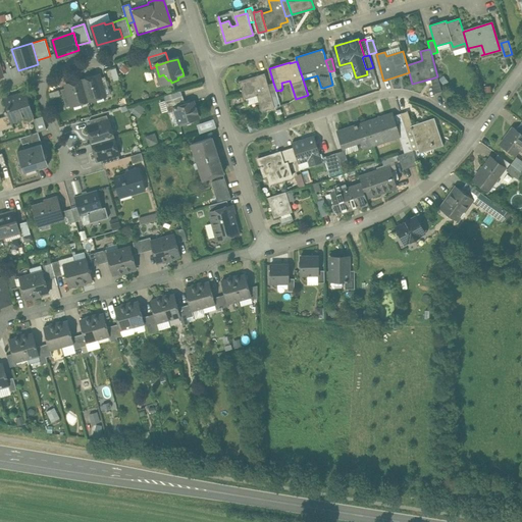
[(125,64),(121,68),(126,74),(131,69),(125,64)]
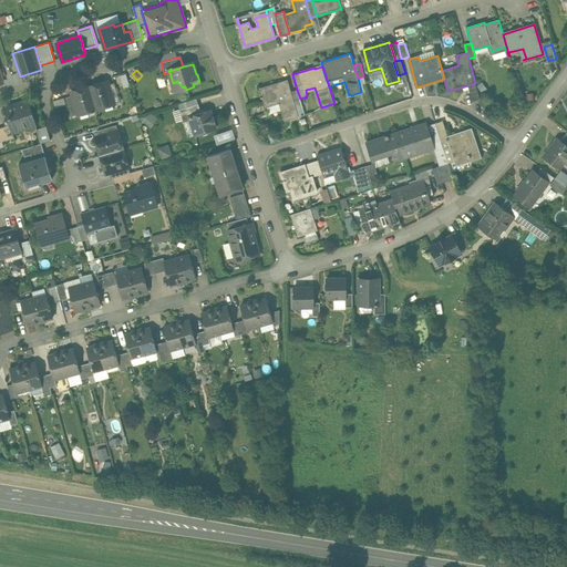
[(405,73),(398,75),(399,81),(400,84),(408,82),(405,73)]
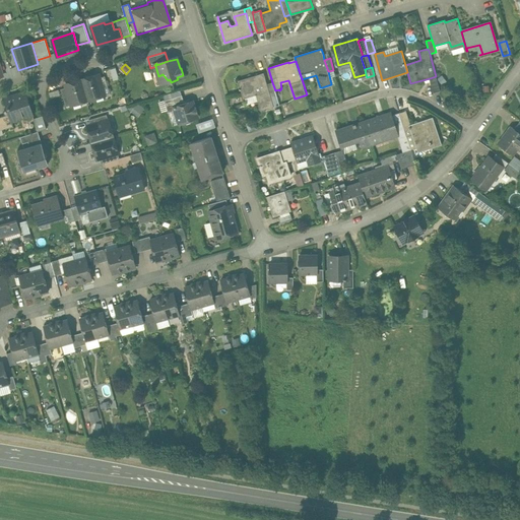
[(263,73),(239,80),(244,98),(256,94),(261,110),(273,107),(266,83),(263,73)]
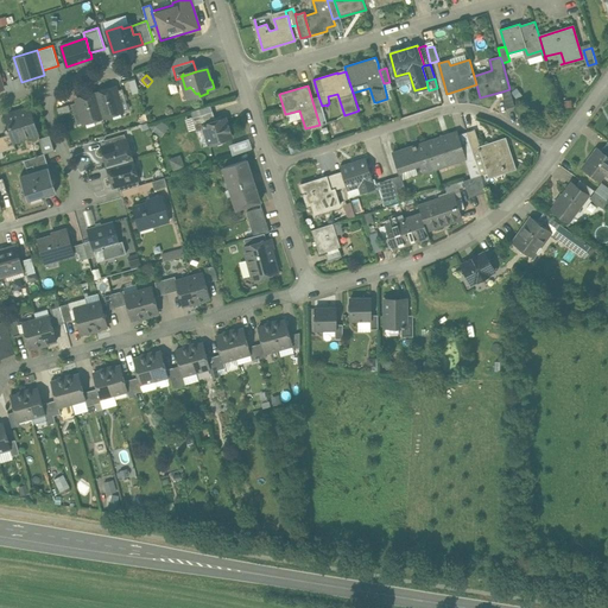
[(114,87),(96,93),(103,116),(112,114),(112,111),(119,108),(120,112),(121,112),(115,90),(114,87)]
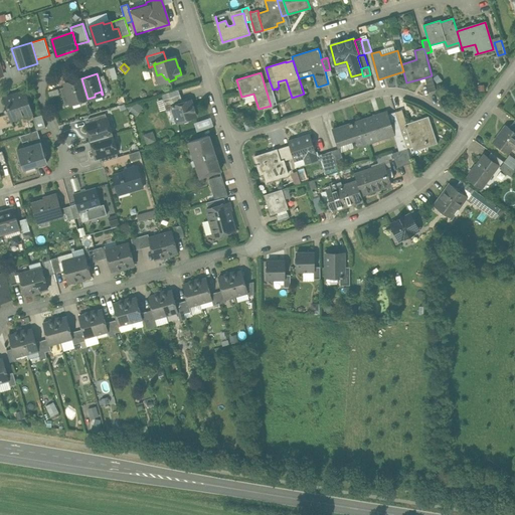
[(104,75),(98,76),(103,95),(109,93),(104,75)]
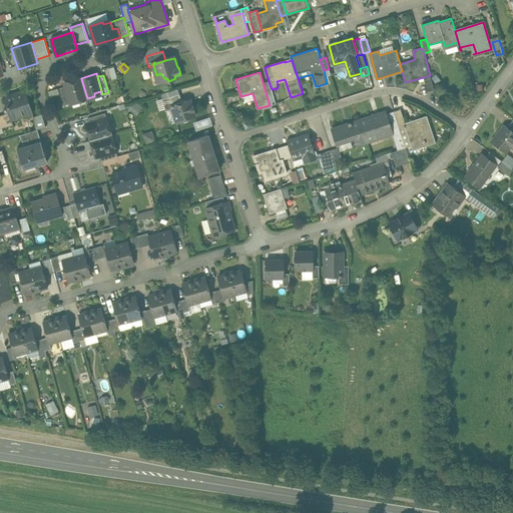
[(430,75),(424,77),(425,79),(424,79),(428,91),(434,89),(430,75)]
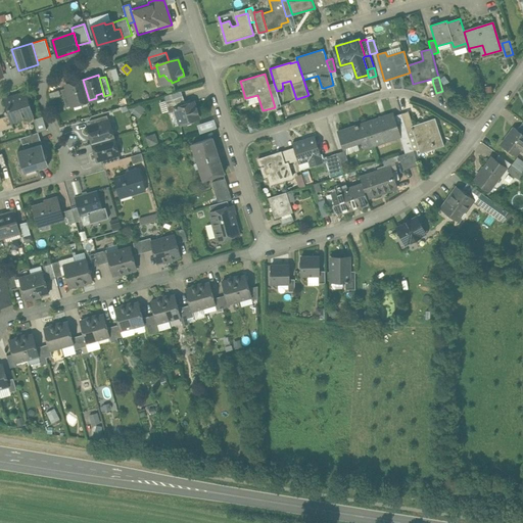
[(66,85),(67,88),(73,105),(74,105),(73,102),(80,100),(81,102),(89,100),(83,80),(66,85)]
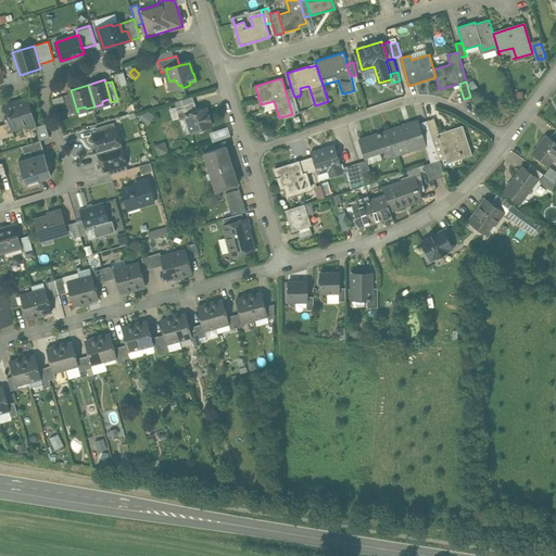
[(294,97),(291,88),(285,89),(292,114),(297,113),(298,113),(298,112),(299,112),(294,97)]
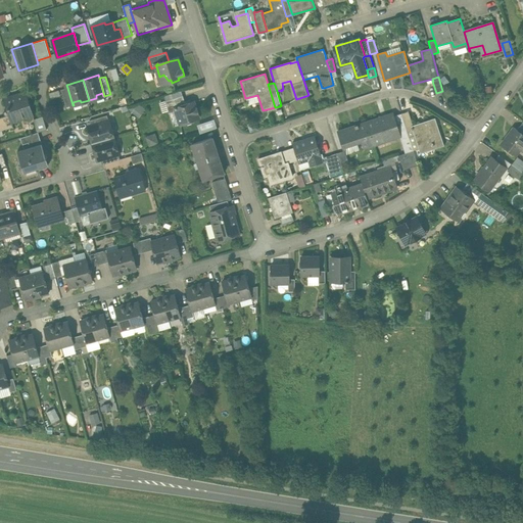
[(73,105),(67,88),(61,89),(66,107),(73,105)]
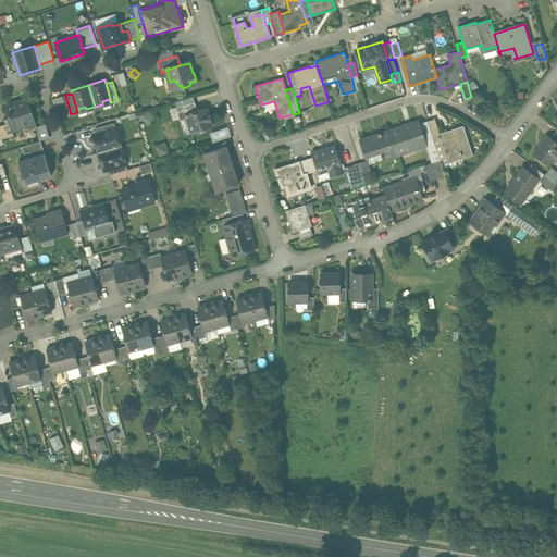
[(27,98),(19,101),(17,97),(13,98),(15,102),(4,106),(9,119),(10,122),(12,130),(13,130),(14,135),(27,132),(25,125),(35,123),(27,98)]
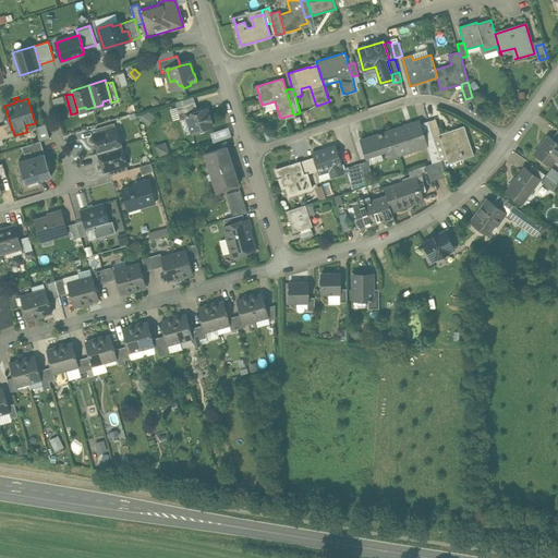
[(181,121),(187,118),(186,114),(198,110),(195,101),(177,108),(179,117),(181,121)]
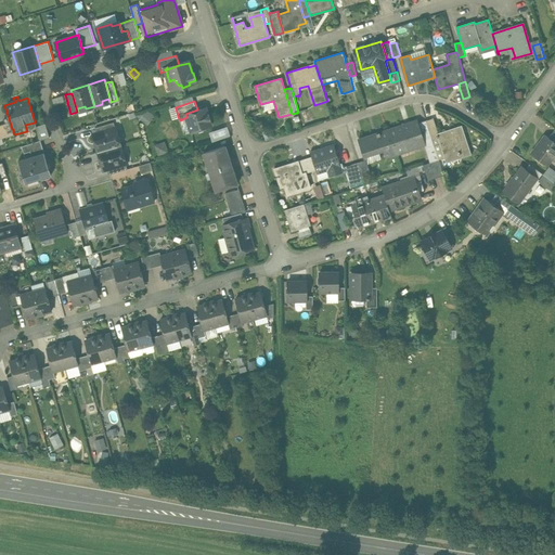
[(197,110),(185,114),(186,117),(191,132),(197,130),(199,132),(203,131),(204,128),(211,126),(206,107),(197,110)]
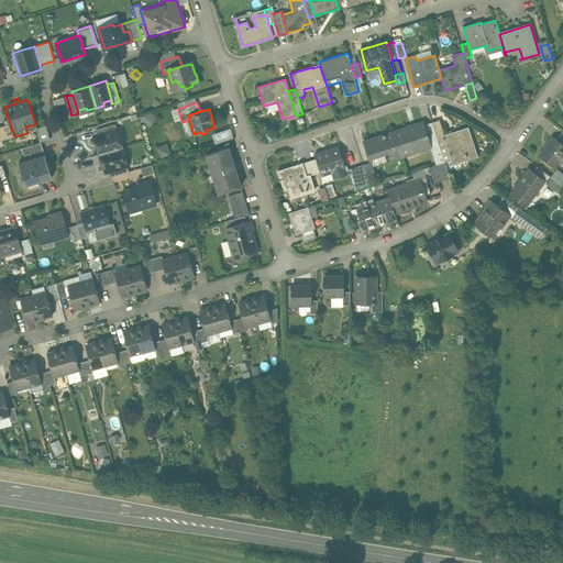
[(187,136),(194,134),(189,119),(183,122),(187,136)]
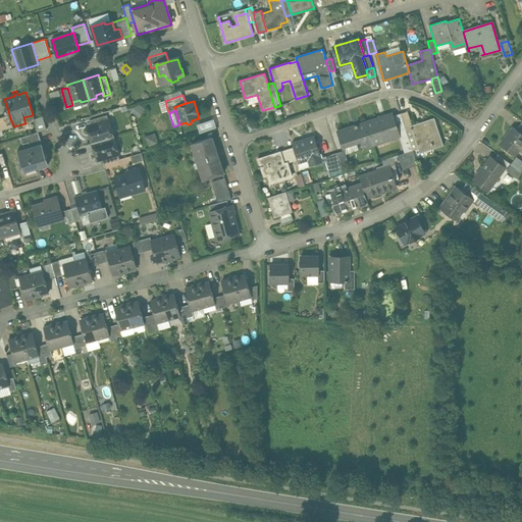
[(408,111),(401,113),(405,125),(411,123),(408,111)]
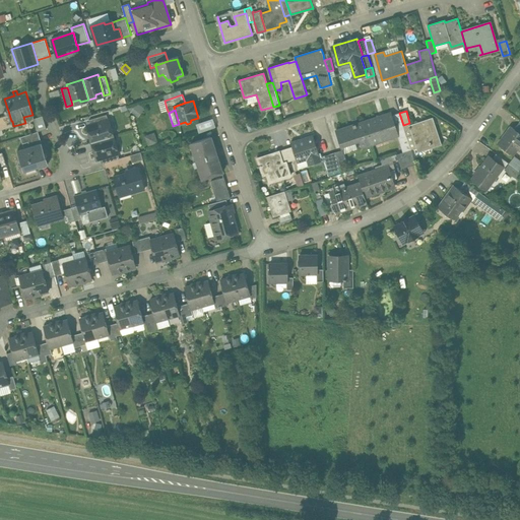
[(380,117),(364,122),(371,144),(398,135),(392,115),(391,113),(390,113),(380,117)]
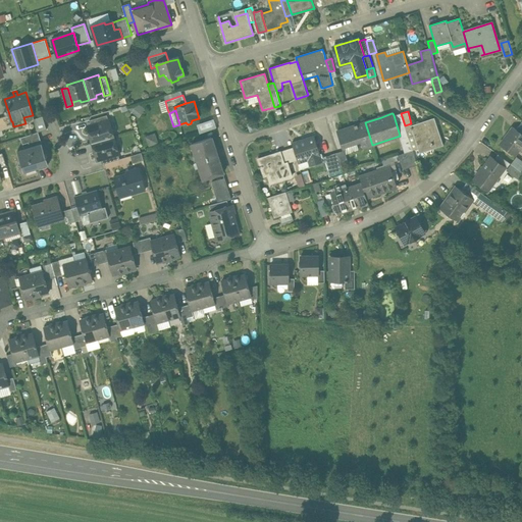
[(400,136),(401,139),(408,137),(405,125),(401,113),(394,115),(400,136)]
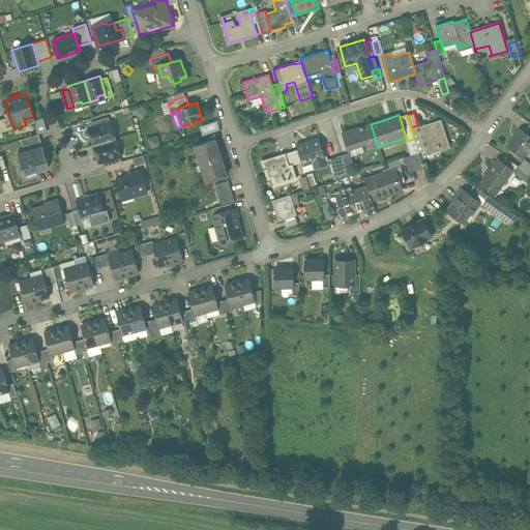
[(0,119),(0,133),(13,128),(12,123),(11,123),(9,116),(6,117),(0,119)]
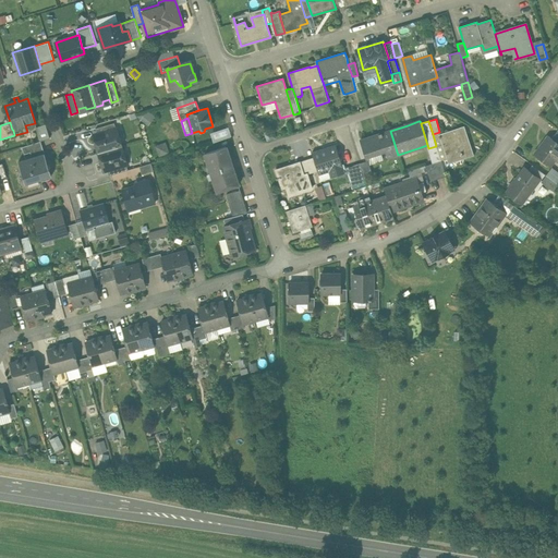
[(114,123),(96,129),(97,134),(117,129),(114,123)]
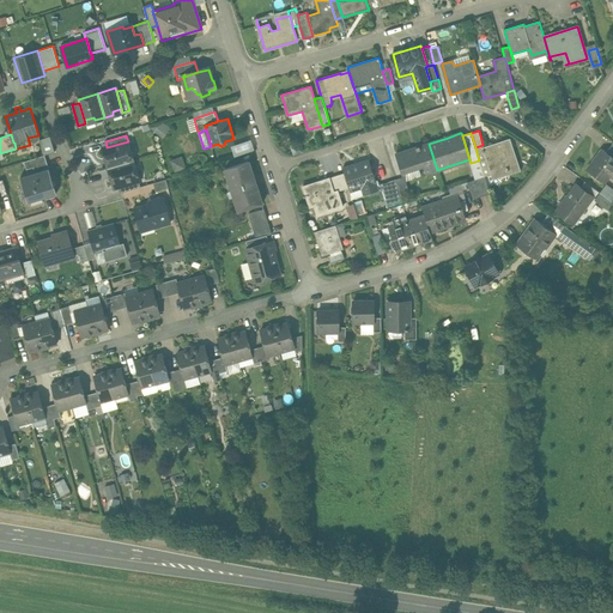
[(50,137),(40,139),(42,146),(44,155),(55,152),(50,137)]
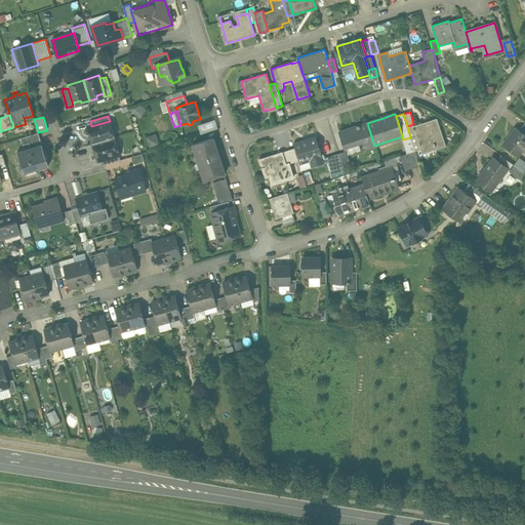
[(436,119),(414,126),(413,124),(407,126),(410,137),(415,151),(421,150),(435,145),(436,149),(445,146),(436,119)]
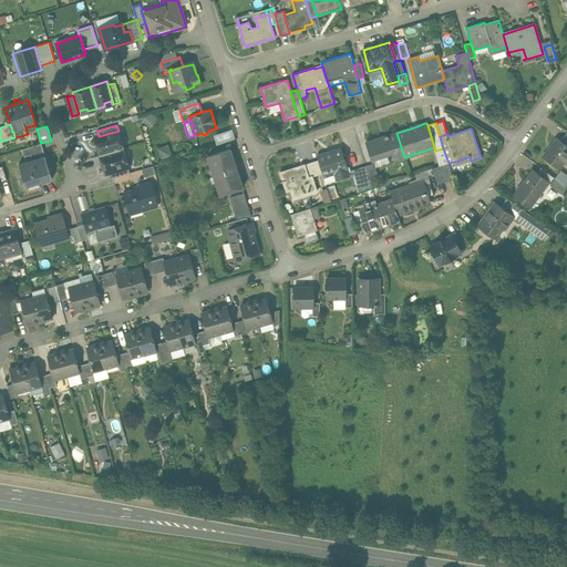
[(99,136),(95,137),(96,138),(101,155),(123,148),(119,131),(99,136)]
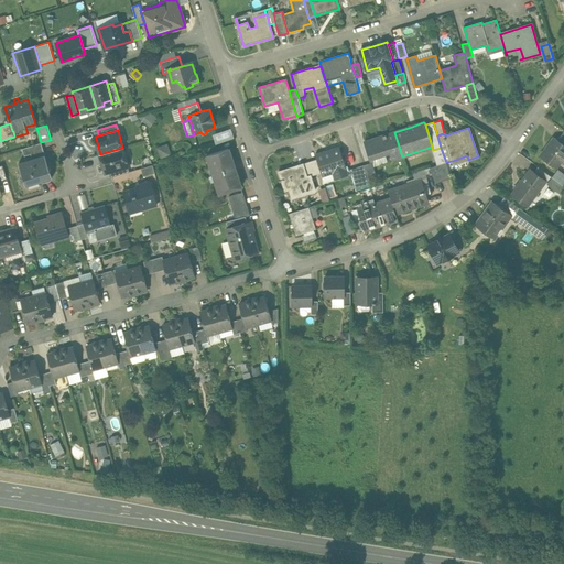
[(216,140),(230,137),(228,130),(214,133),(216,140)]
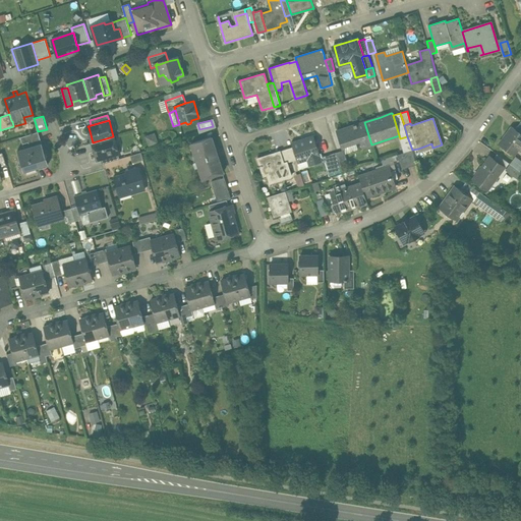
[(364,122),(337,130),(342,148),(359,141),(362,149),(372,146),(371,145),(364,122)]
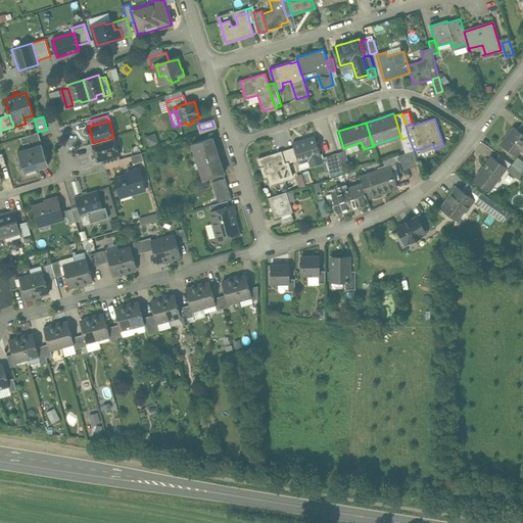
[(522,134),(517,130),(514,128),(501,145),(516,155),(521,148),(522,150),(522,134)]
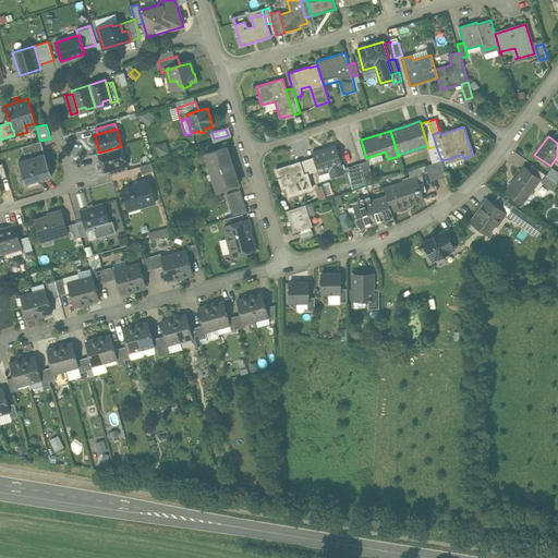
[(32,157),(45,154),(40,141),(36,143),(22,147),(24,154),(31,153),(32,157)]
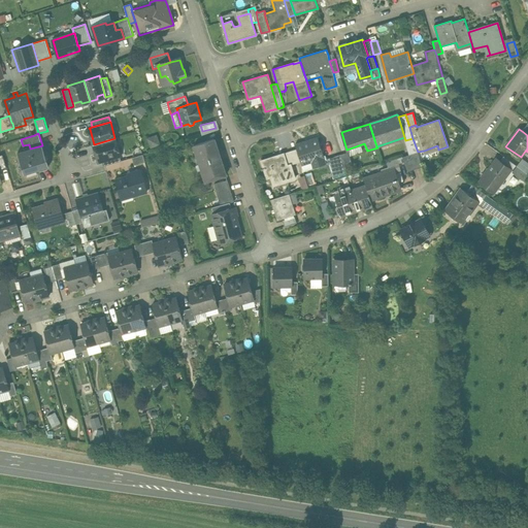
[(146,136),(150,146),(160,144),(157,133),(146,136)]
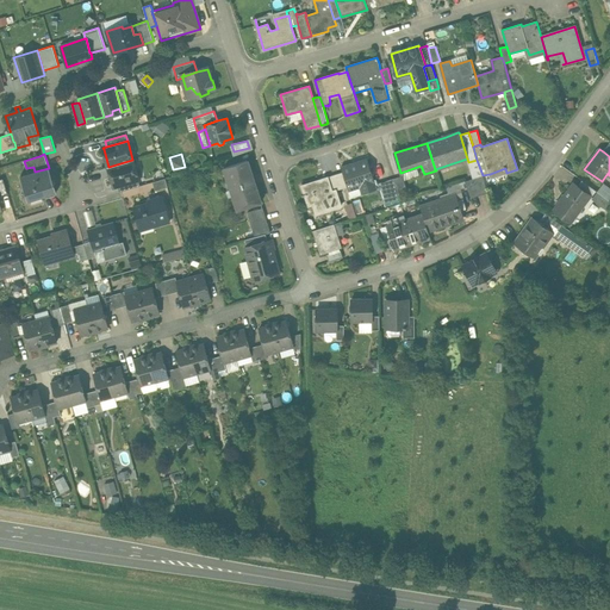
[(367,157),(341,167),(342,172),(348,187),(348,188),(363,184),(366,192),(377,190),(367,157)]
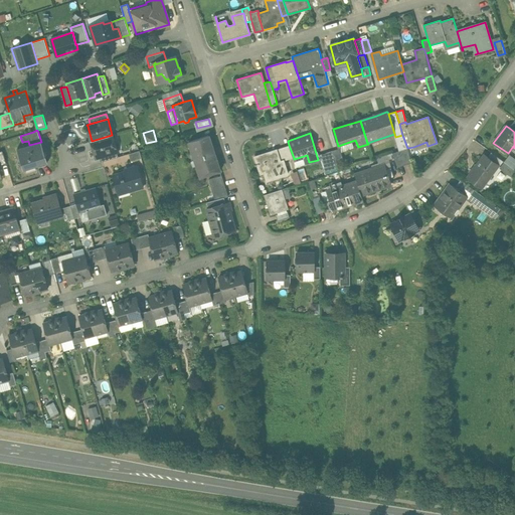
[(112,135),(92,141),(96,156),(97,157),(100,156),(117,151),(112,135)]
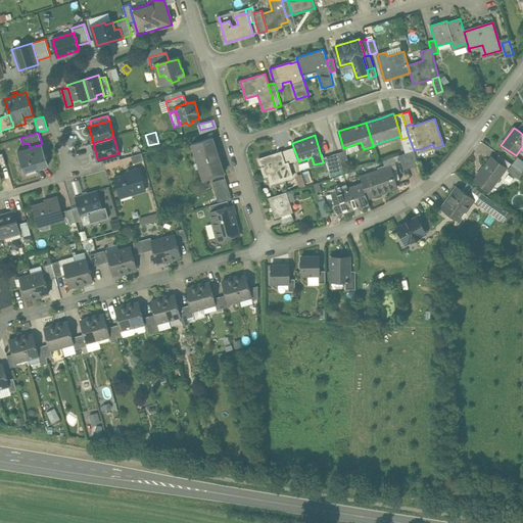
[(212,137),(192,143),(203,180),(224,174),(212,137)]
